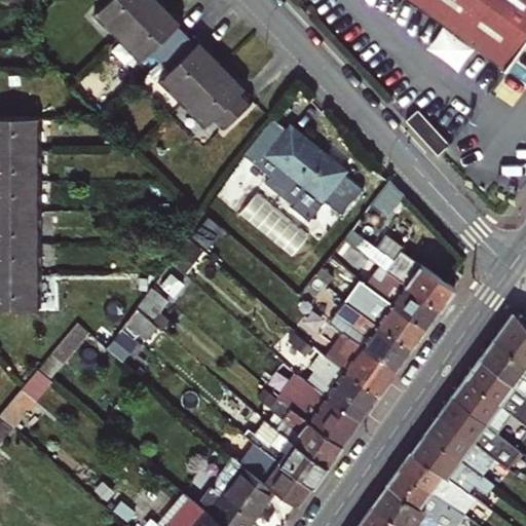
[(99,0),(105,6),(100,10),(146,58),(151,53),(170,72),(164,77),(210,123),(215,119),(224,129),(253,102),(242,92),(247,88),(201,42),(197,45),(179,27),(182,23),(160,0),(99,0)]
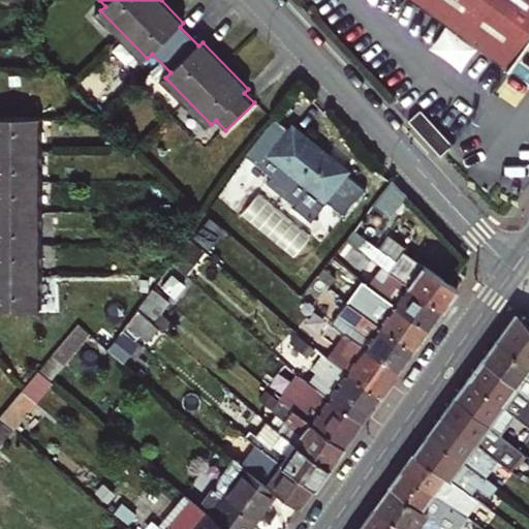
[(528,0),(413,0),(508,69),(528,40),(528,0)]
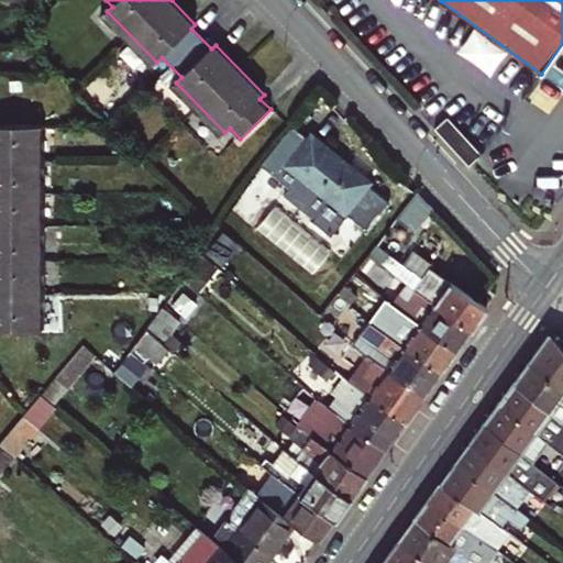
[(456,113),(441,122),(465,164),(481,155),(456,113)]
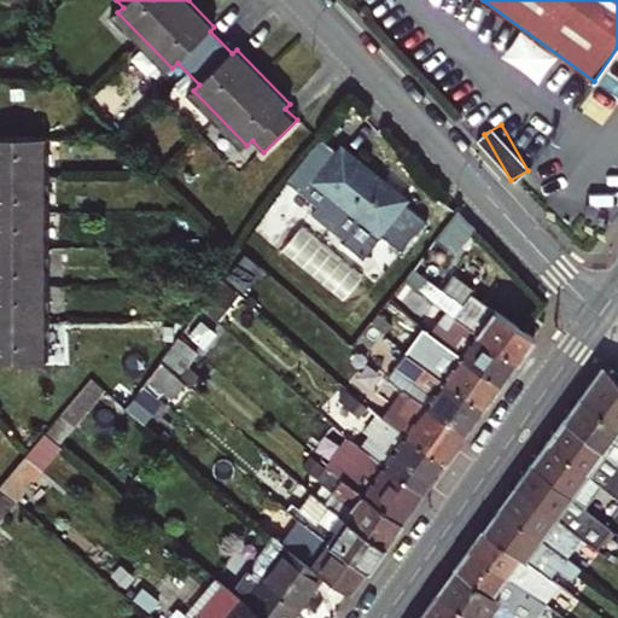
[(322,132),(321,134),(340,150),(342,147),(322,132)]
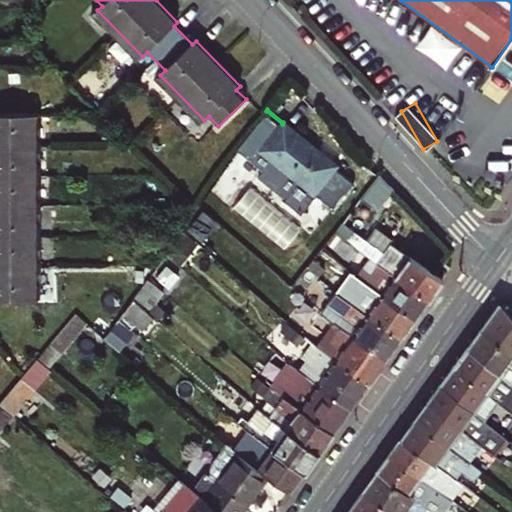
[(282,124),(266,111),(240,148),(254,159),(262,148),(335,206),(354,182),(336,167),(316,151),(317,149),(283,122),(282,124)]
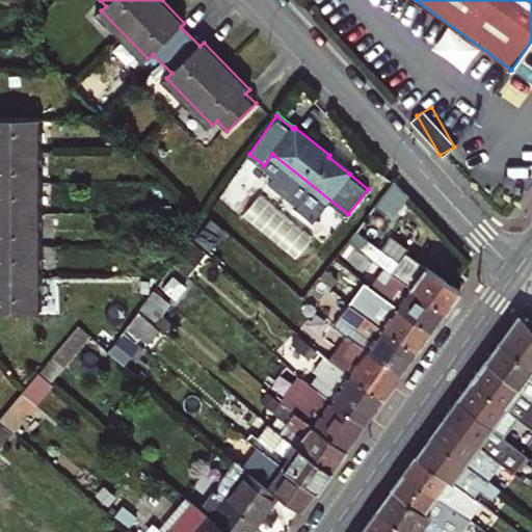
[(0,310),(40,310),(38,117),(0,117),(0,310)]
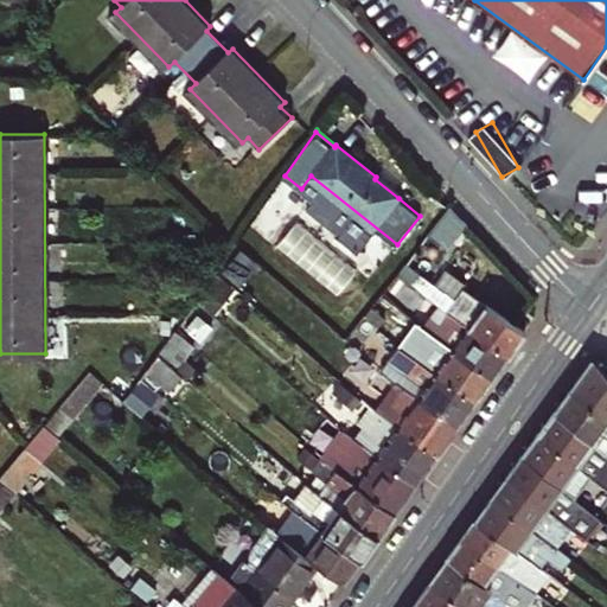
[(401,197),(376,177),(375,179),(398,198),(401,197)]
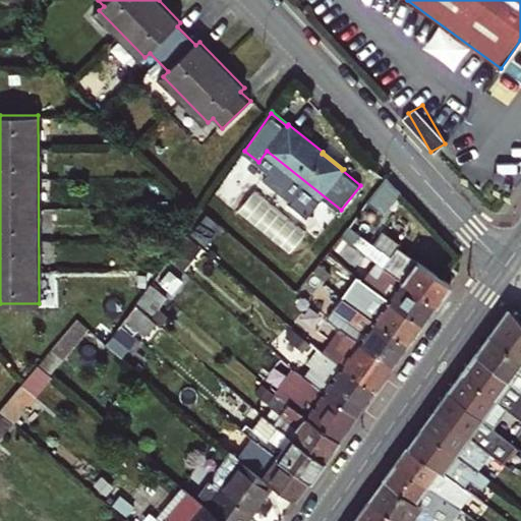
[(386,182),(368,203),(384,216),(400,196),(386,182)]
